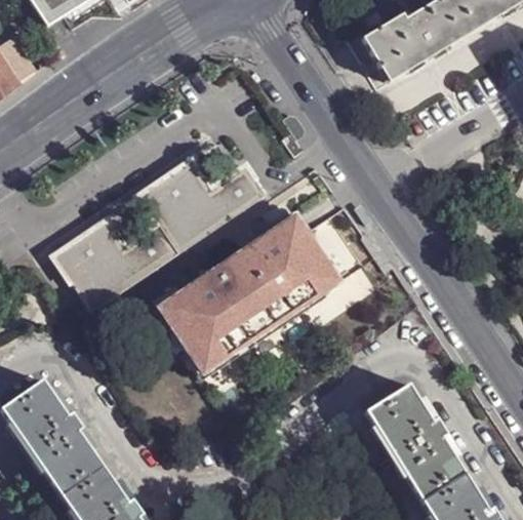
[(436,0),(430,4),(409,16),(406,18),(403,12),(385,24),(363,36),(391,81),(520,0),(436,0)]
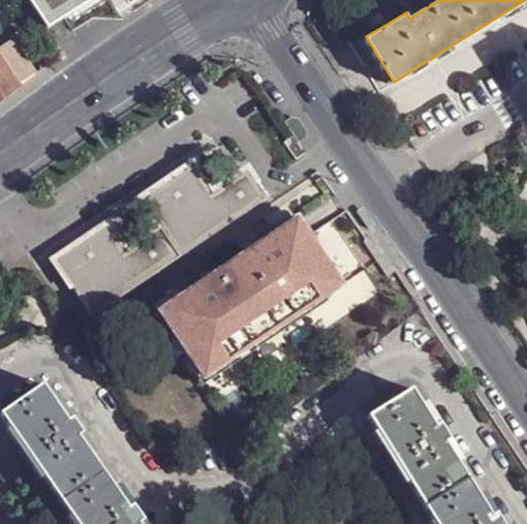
[(0,44),(0,48),(5,56),(17,74),(21,80),(38,68),(33,61),(23,44),(16,34),(0,44)]
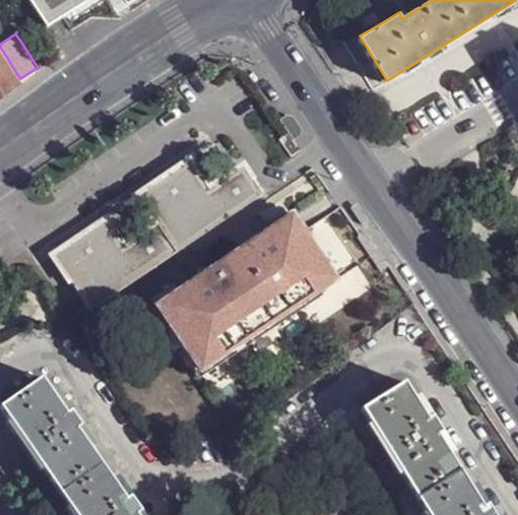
[(0,47),(0,99),(22,81),(20,78),(16,73),(5,55),(0,47)]
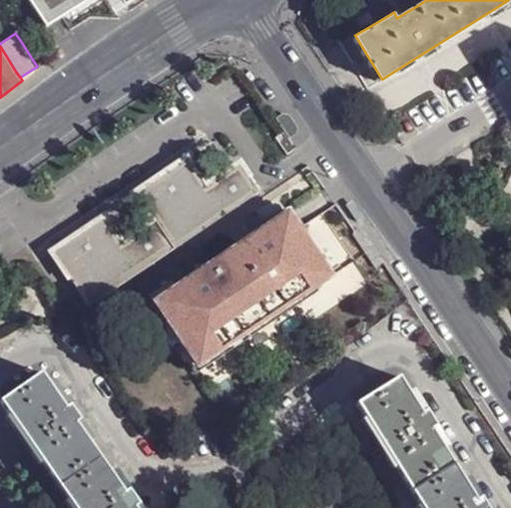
[(137,190),(157,219),(178,247),(262,191),(241,162),(208,185),(188,155),(137,190)]
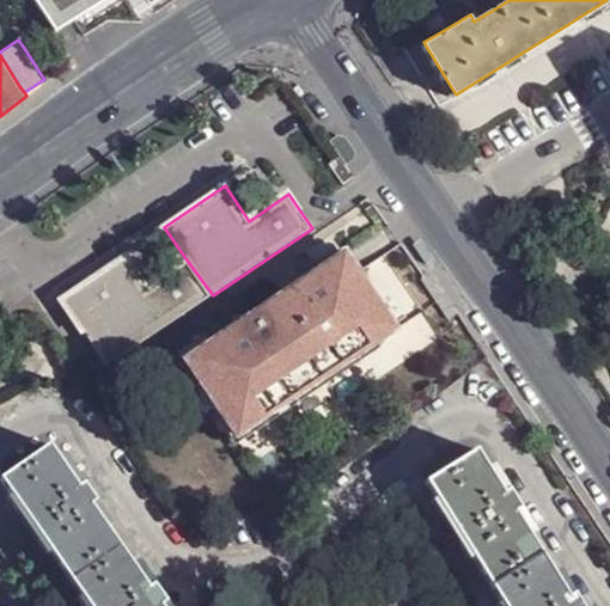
[(346,251),(187,361),(239,438),(398,329),(346,251)]
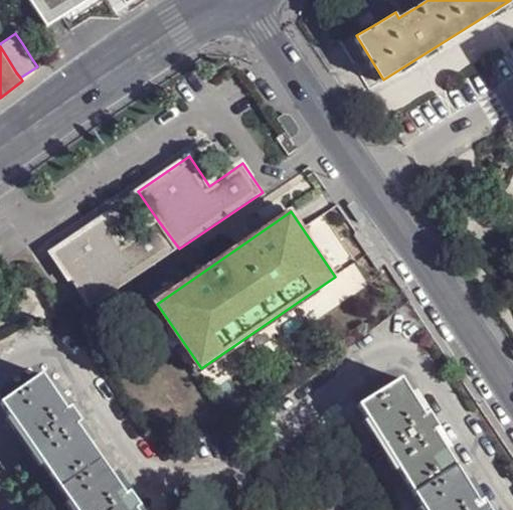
[(94,307),(179,248),(158,220),(125,243),(106,215),(54,250),(94,307)]
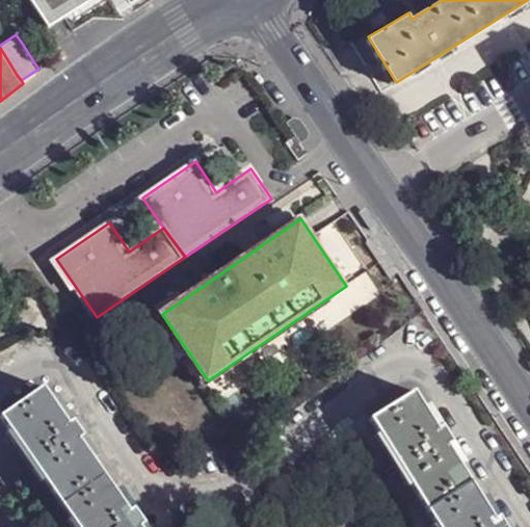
[(146,526),(143,523),(148,520),(136,503),(132,506),(117,486),(97,455),(82,436),(86,432),(76,416),(71,419),(57,399),(46,381),(2,413),(11,426),(46,476),(73,514),(82,526),(146,526)]
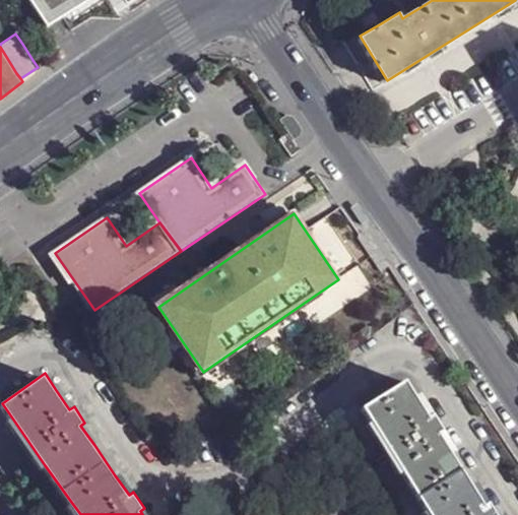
[(494,514),(491,509),(493,508),(488,501),(483,504),(470,483),(451,452),(438,431),(440,430),(435,421),(437,419),(433,412),(429,415),(415,395),(405,378),(362,405),(370,419),(402,469),(427,508),(430,514),(494,514)]
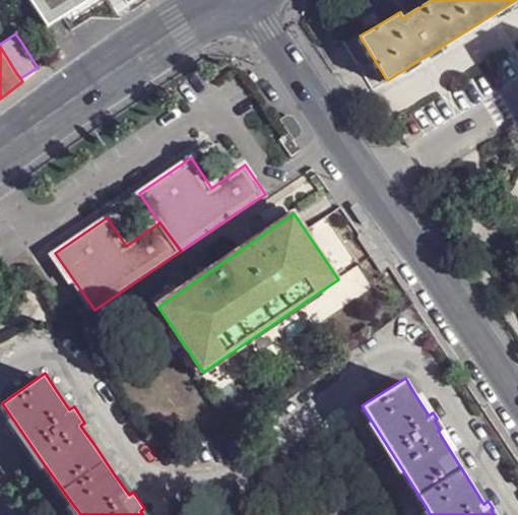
[(74,406),(60,387),(56,390),(69,409),(74,406)]
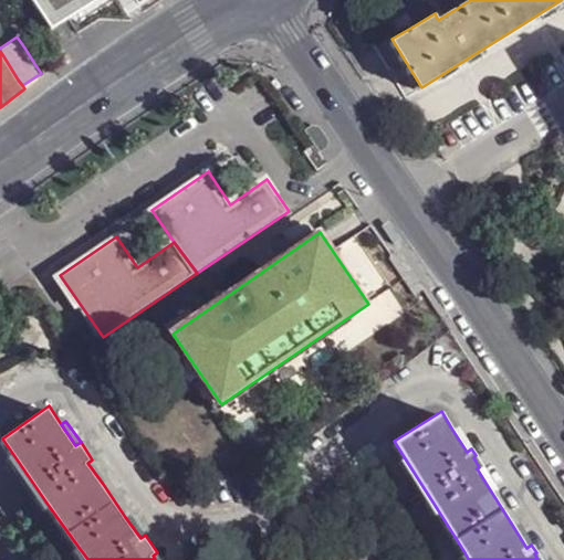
[(471,448),(457,426),(452,430),(467,452),(471,448)]
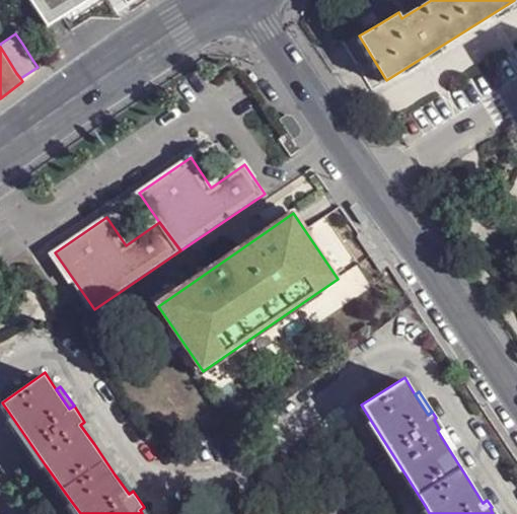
[(45,464),(11,416),(6,419),(41,466),(45,464)]
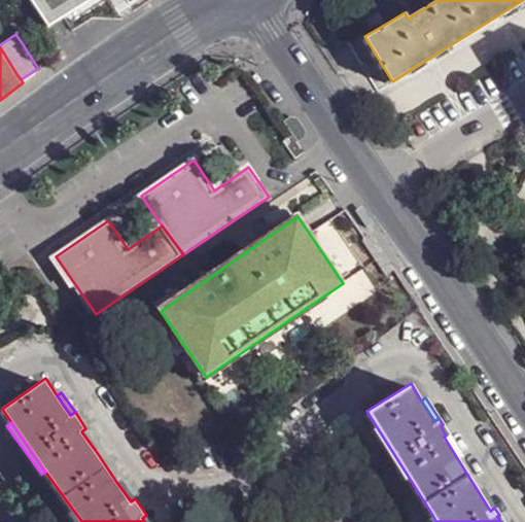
[(403,479),(408,476),(375,424),(371,427),(403,479)]
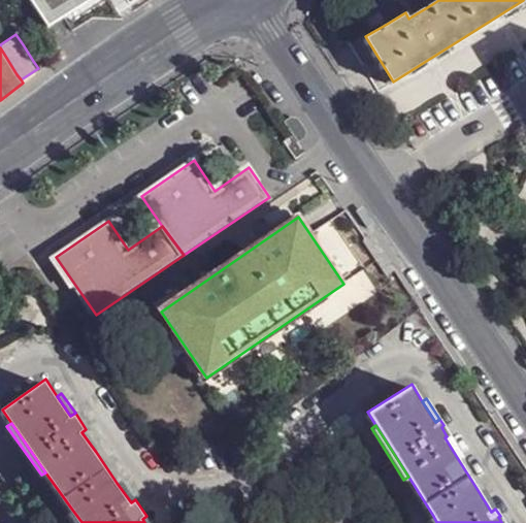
[(462,456),(444,425),(441,427),(447,436),(445,437),(458,459),(462,456)]
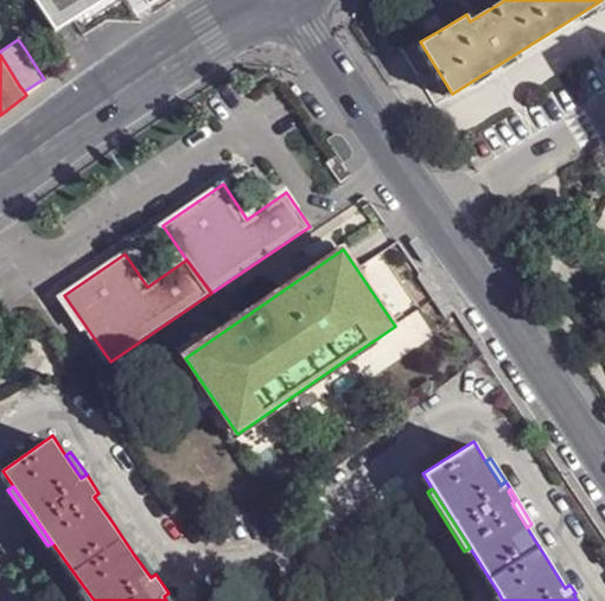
[(115,516),(99,493),(94,497),(110,519),(115,516)]
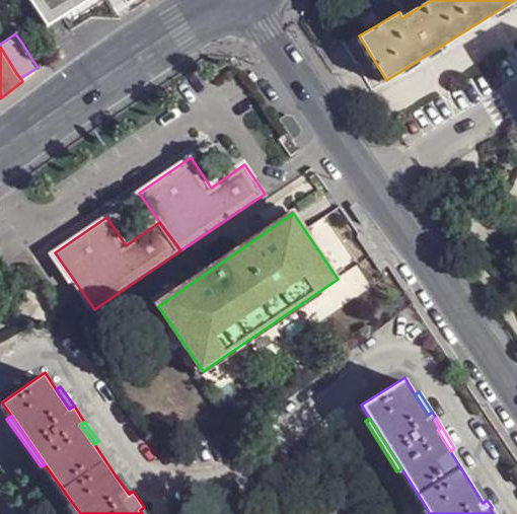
[(133,491),(120,471),(115,474),(129,494),(133,491)]
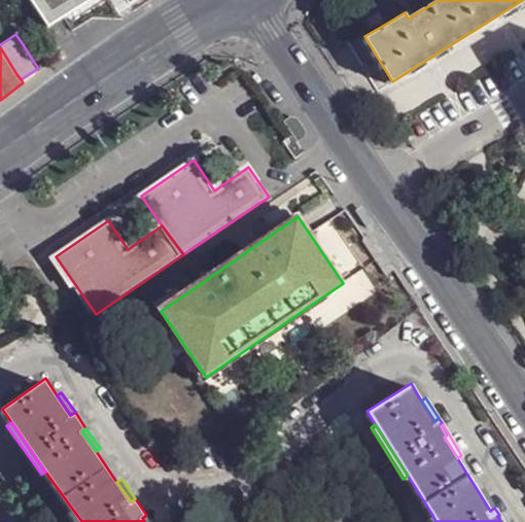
[(494,508),(481,486),(477,489),(490,511),(494,508)]
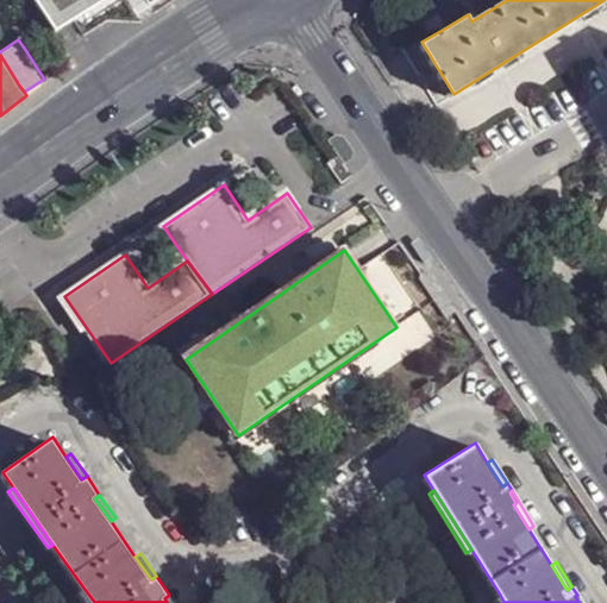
[(86,602),(94,602),(83,588),(79,591),(86,602)]
